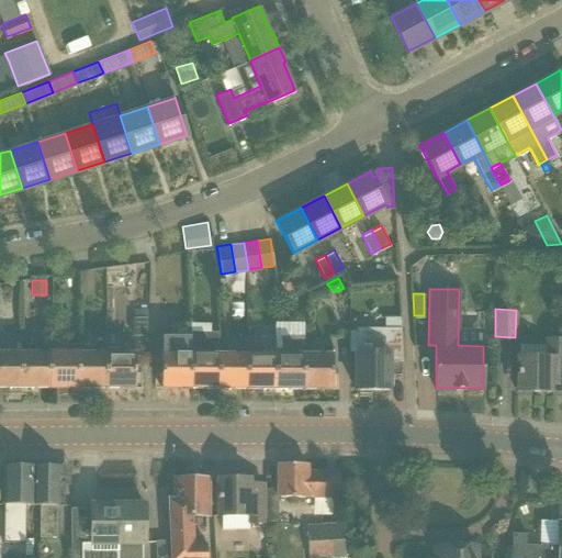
[(146,315),(134,315),(132,315),(132,334),(146,334),(146,315)]
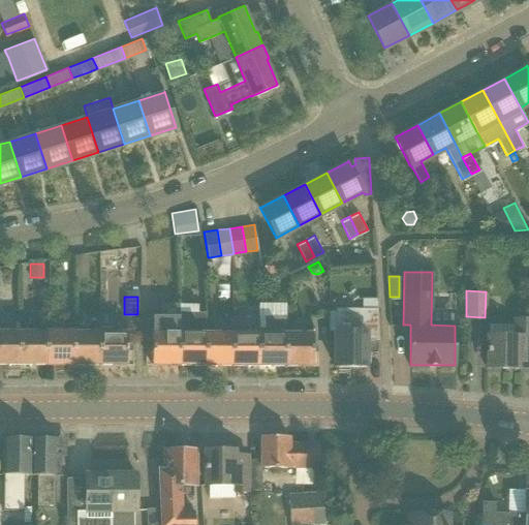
[(258,364),(285,364),(285,332),(285,302),(259,302),(259,314),(258,364)]
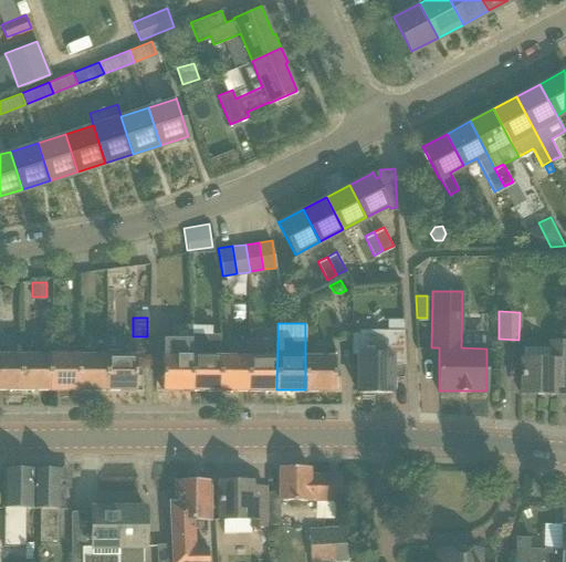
[(358,353),(358,391),(391,391),(391,362),(405,362),(405,329),(359,329),(358,353)]
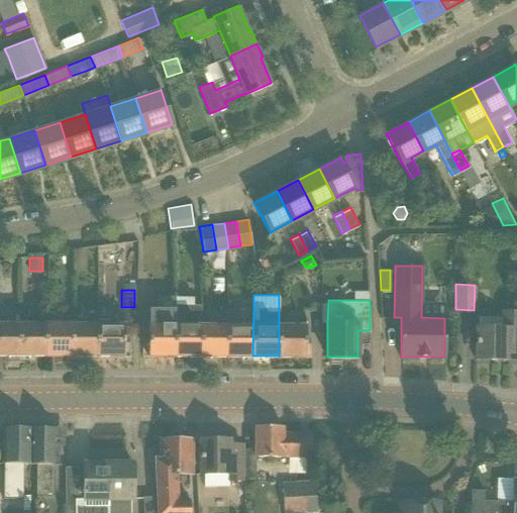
[(175,355),(201,355),(201,324),(200,324),(200,303),(175,303),(175,355)]
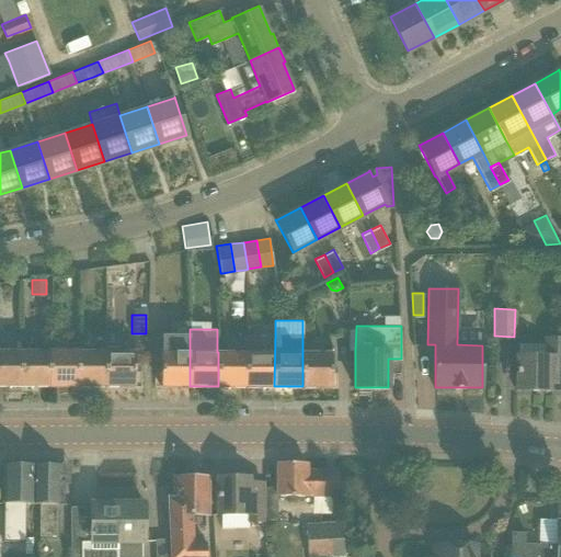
[(161,333),(161,351),(161,386),(190,386),(190,333),(161,333)]
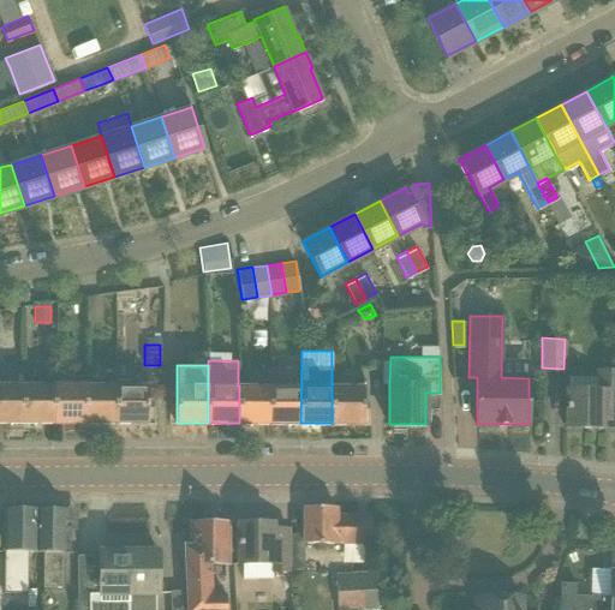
[(270,423),(300,423),(302,365),(270,365),(270,386),(270,423)]
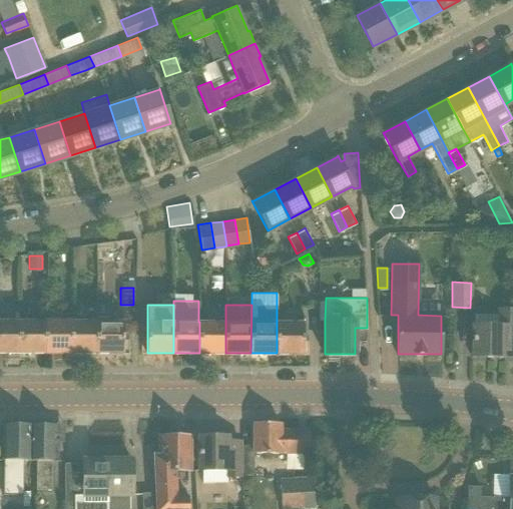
[(472,326),(472,355),(512,355),(512,309),(500,309),(500,326),(472,326)]
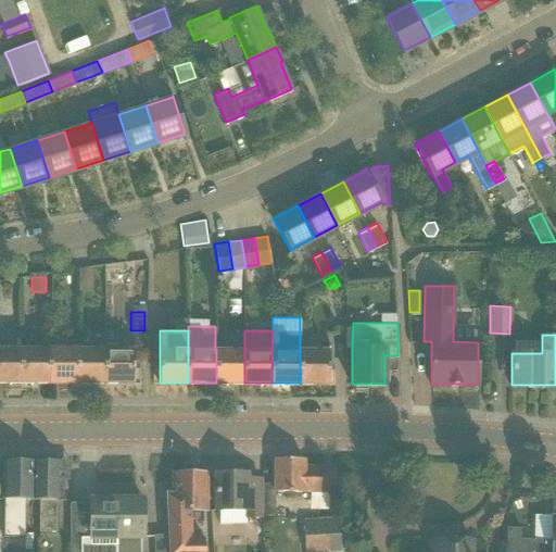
[(0,380),(21,381),(22,347),(0,347),(0,380)]
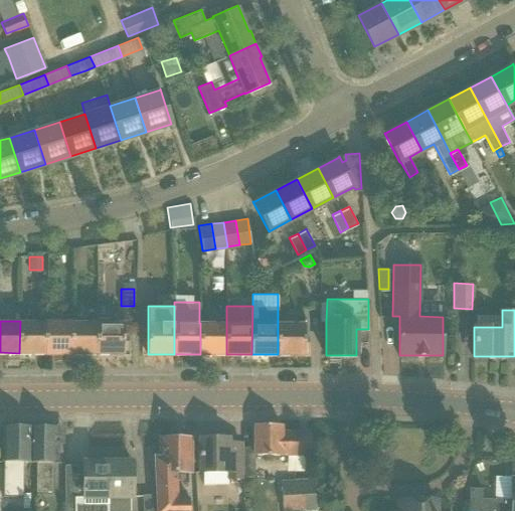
[(19,353),(45,353),(45,321),(20,321),(19,353)]
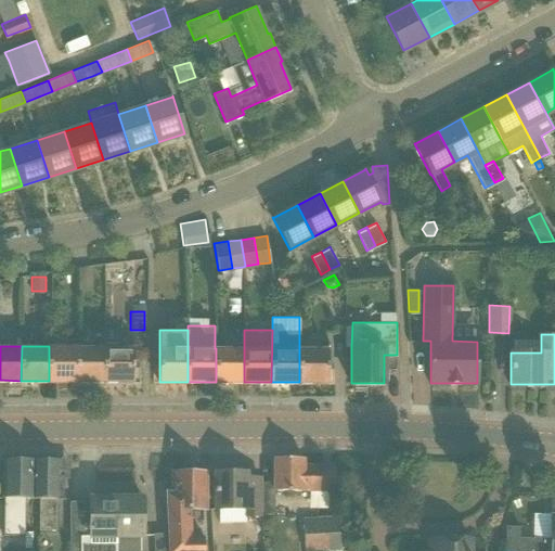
[(77,346),(49,346),(49,381),(76,381),(77,346)]
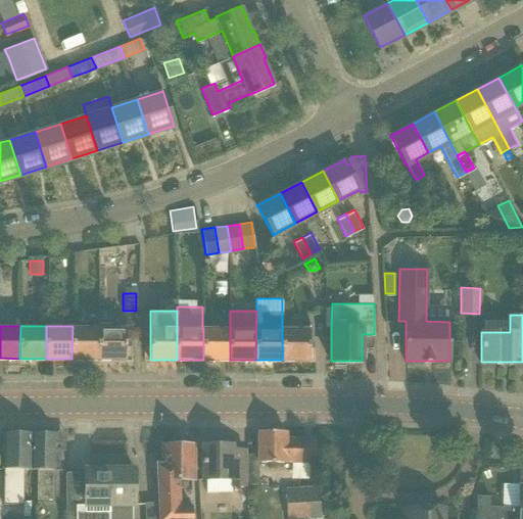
[(72,359),(99,359),(99,327),(73,326),(72,359)]
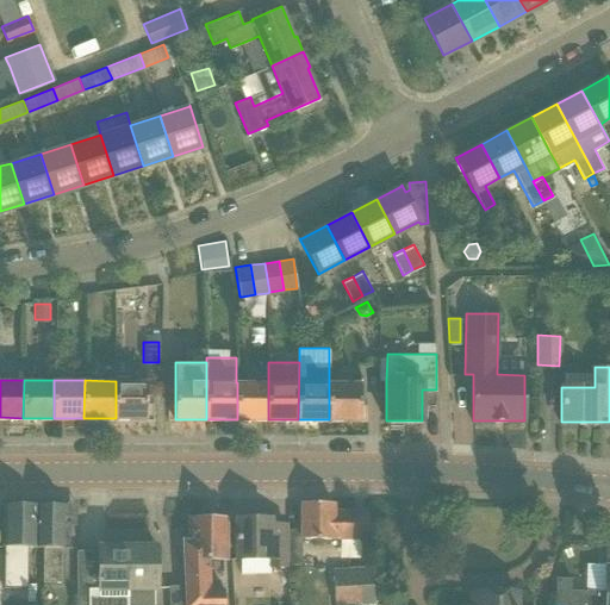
[(116,381),(116,418),(147,418),(147,381),(116,381)]
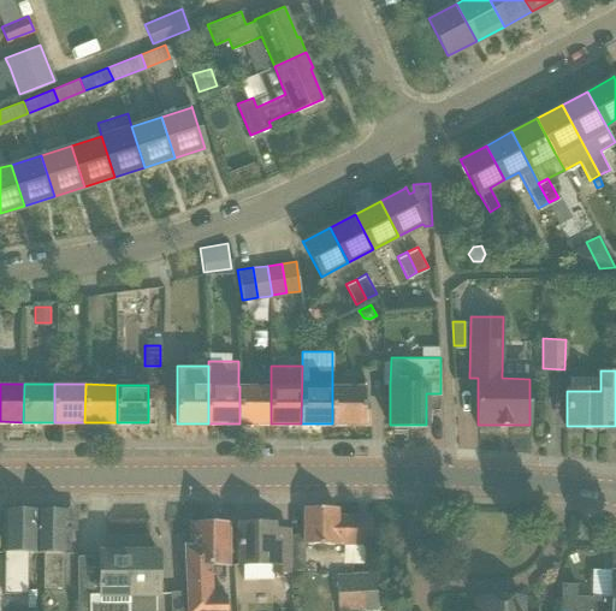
[(240,386),(240,423),(271,423),(271,386),(240,386)]
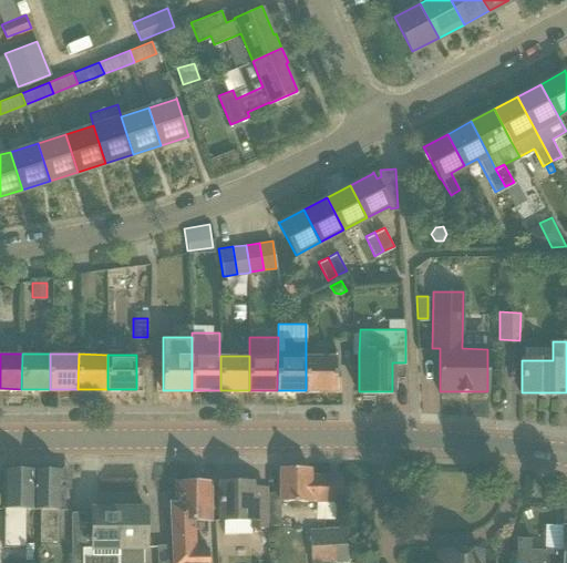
[(336,356),(306,356),(306,390),(334,390),(336,356)]
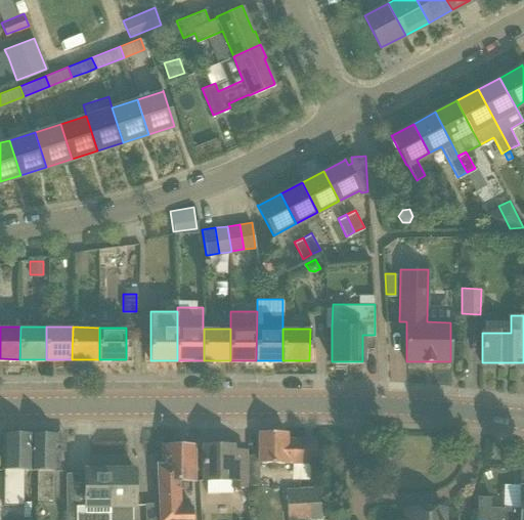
[(315,461),(316,437),(287,437),(287,430),(259,430),(258,460),(315,461)]
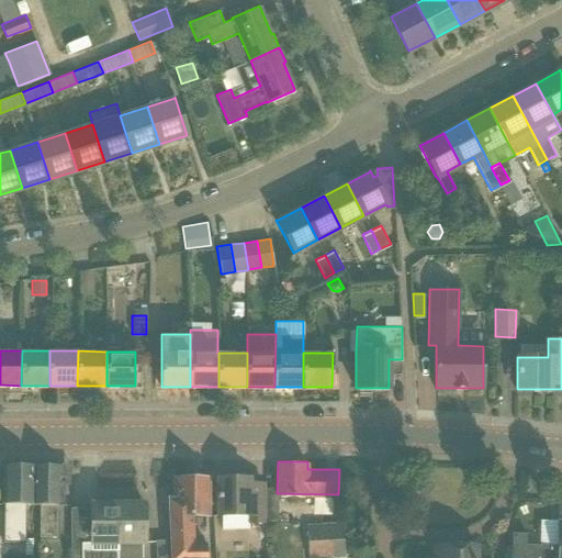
[(26,503),(33,503),(33,464),(3,462),(3,502),(8,502),(8,535),(26,536),(26,503)]
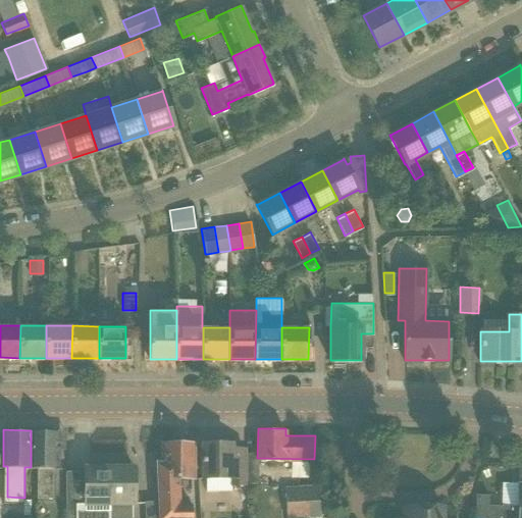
[(47,430),(31,430),(31,467),(37,467),(37,497),(53,497),(53,467),(59,467),(60,447),(54,447),(55,432),(47,432),(47,430)]
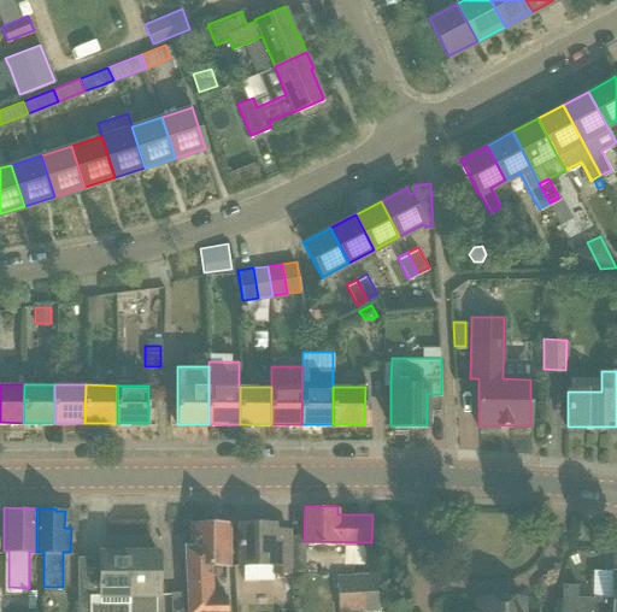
[(225,564),(227,523),(197,523),(197,524),(193,524),(193,545),(184,545),(188,590),(188,611),(225,611),(227,594),(211,594),(210,564),(225,564)]
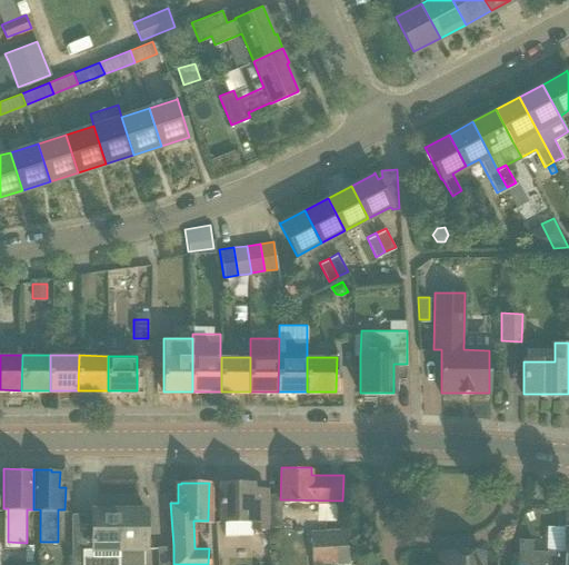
[(267,526),(267,488),(266,488),(266,495),(252,495),(252,483),(220,483),(220,502),(221,502),(221,518),(250,518),(250,526),(267,526)]
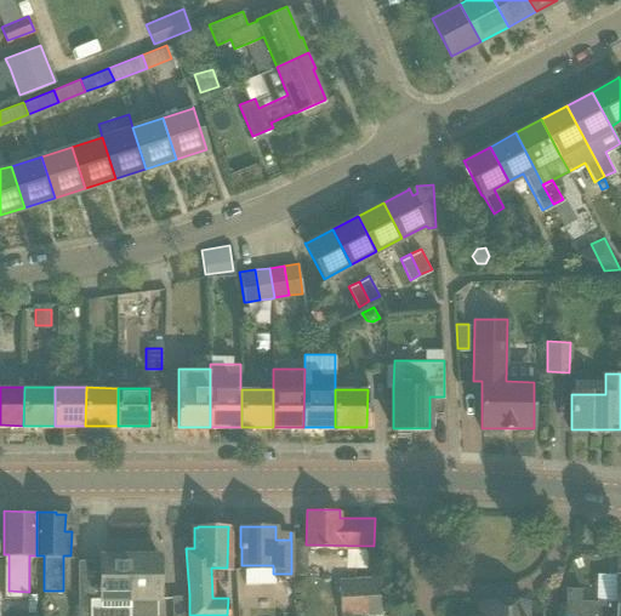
[(101,597),(78,597),(78,615),(129,615),(129,614),(129,598),(129,554),(100,554),(101,597)]
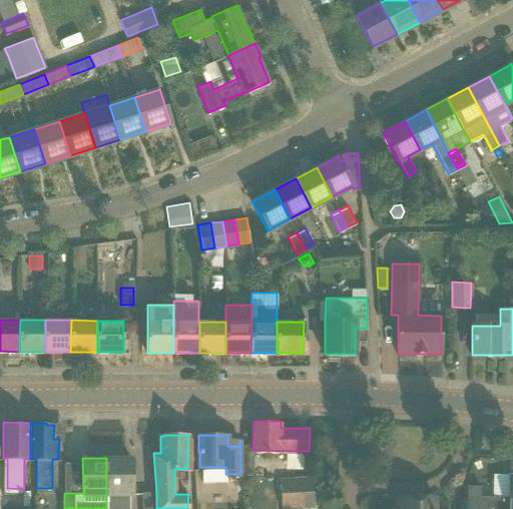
[(130,507),(129,493),(132,493),(131,458),(106,458),(106,494),(107,508),(108,507),(130,507)]
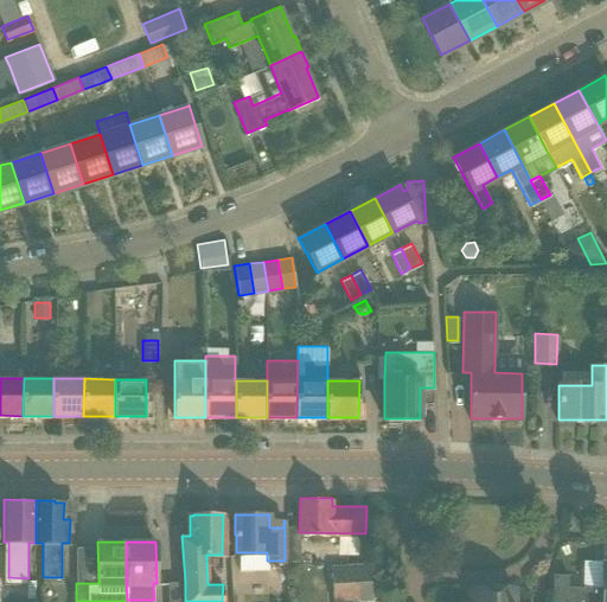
[(374,597),(371,561),(347,562),(347,555),(332,555),(332,563),(331,563),(333,600),(342,600),(340,601),(358,601),(359,599),(374,597)]
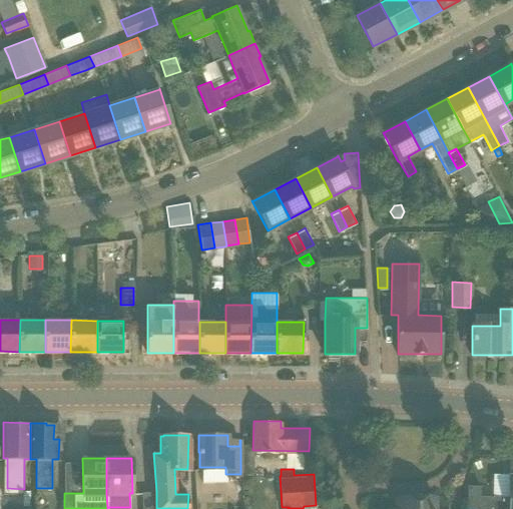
[(485,508),(512,508),(512,471),(509,471),(508,495),(485,495),(485,508)]
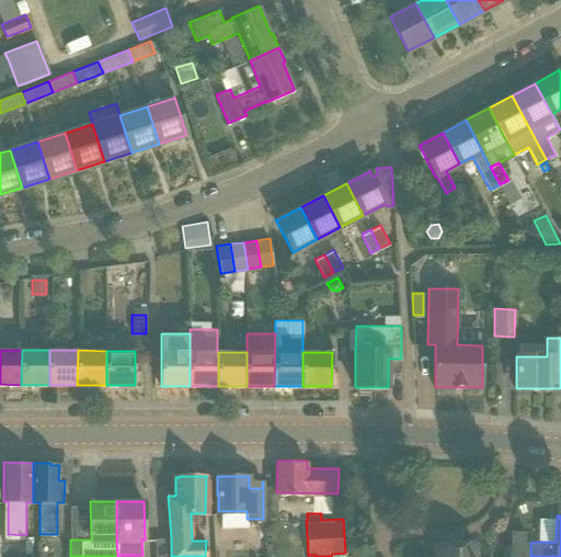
[(171,556),(171,537),(155,538),(156,556),(171,556)]
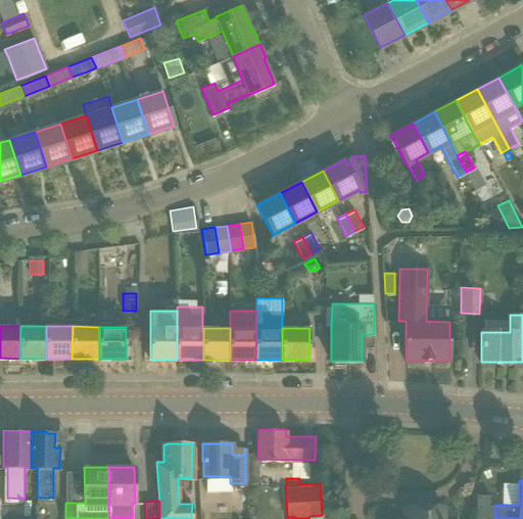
[(442,518),(442,505),(409,506),(408,518),(442,518)]
